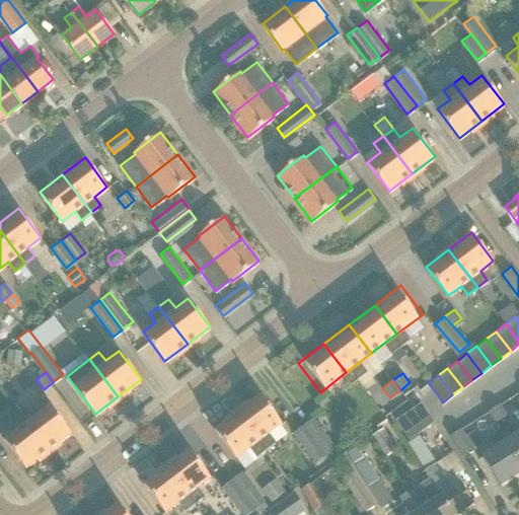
[(260,393),(237,411),(266,448),(275,441),(269,432),(282,422),(260,393)]
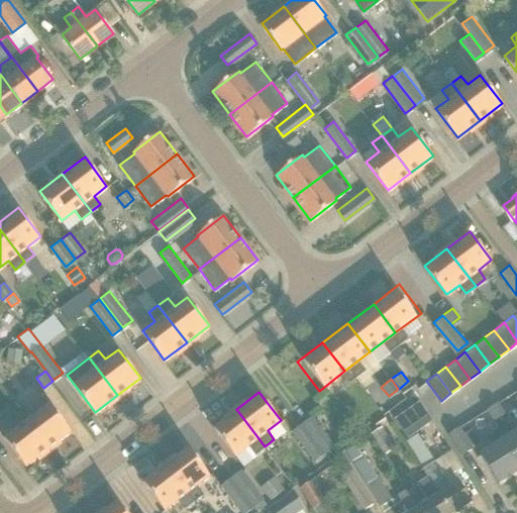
[(418,400),(394,416),(398,422),(406,434),(430,418),(422,406),(418,400)]
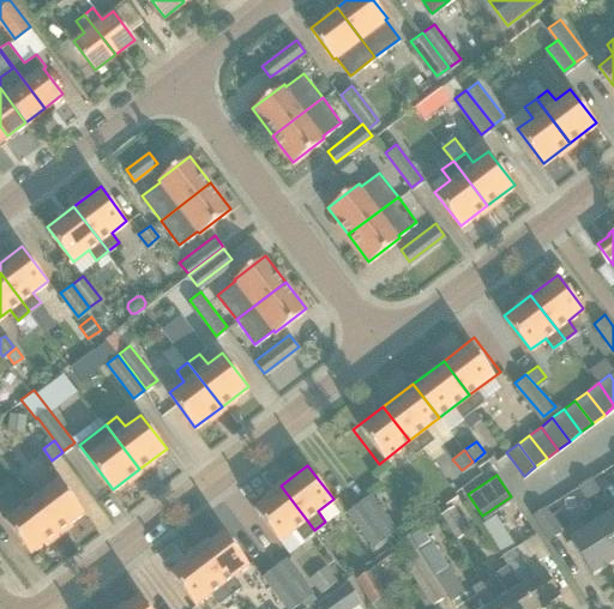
[(578,484),(587,496),(599,488),(590,476),(578,484)]
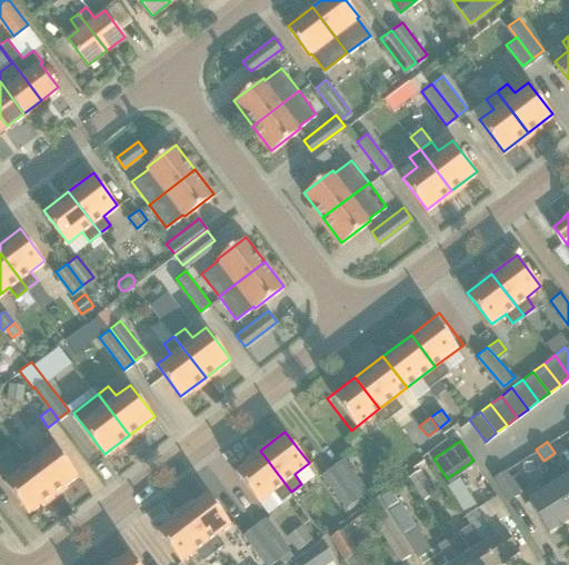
[(32,444),(21,452),(53,493),(78,474),(53,443),(39,453),(32,444)]
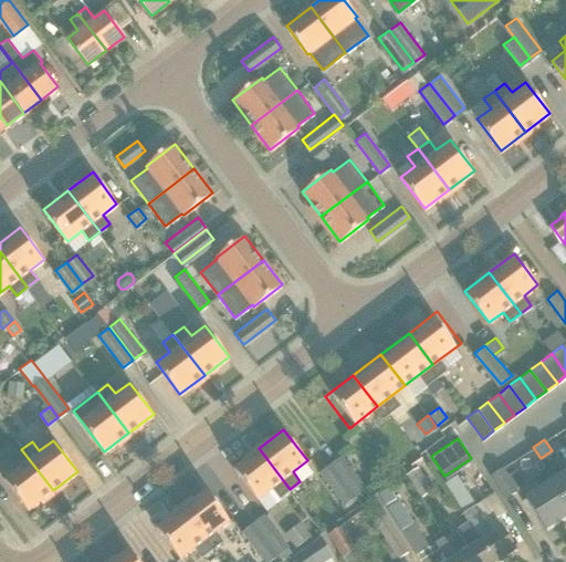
[(279,497),(290,489),(259,448),(233,467),(258,498),(272,487),(279,497)]
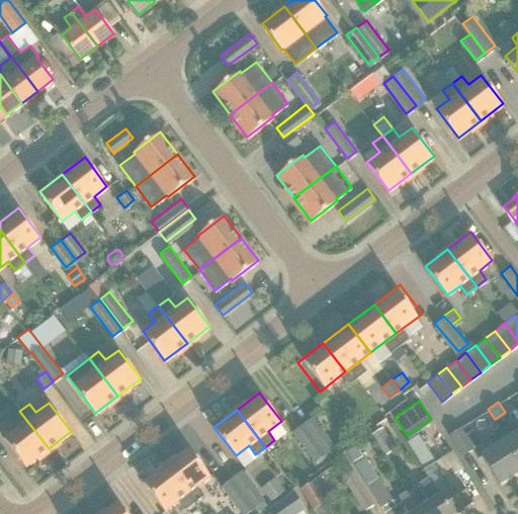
[(49,448),(19,411),(10,418),(16,427),(4,436),(25,465),(49,448)]
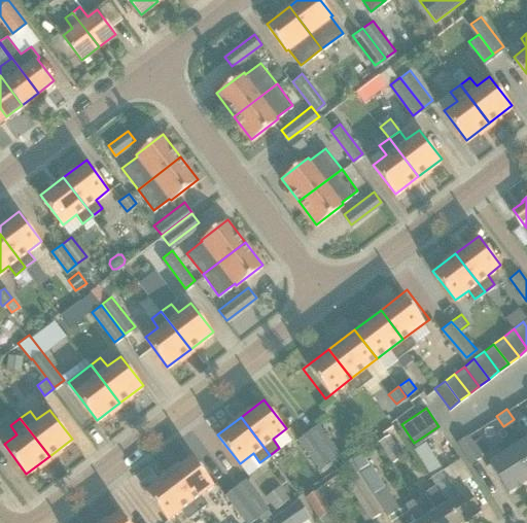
[(340,453),(317,423),(307,431),(330,461),(340,453)]
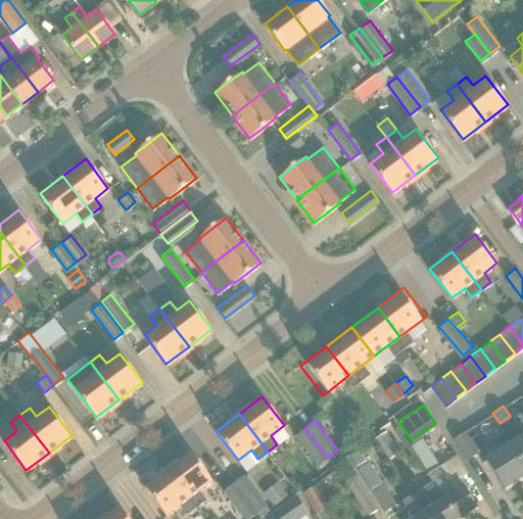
[(515,426),(504,433),(510,443),(522,463),(522,434),(521,436),(515,426)]
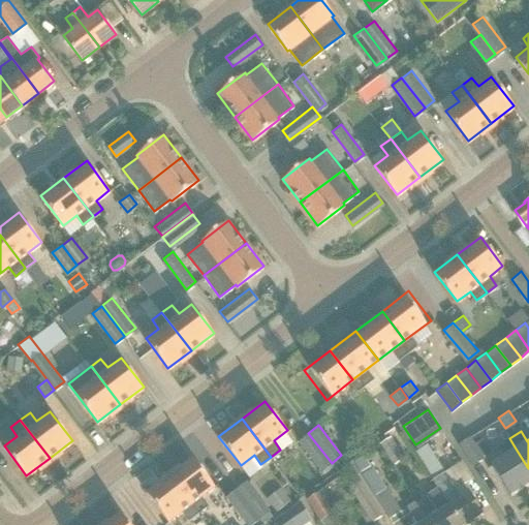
[(331,463),(308,433),(299,440),(321,470),(331,463)]
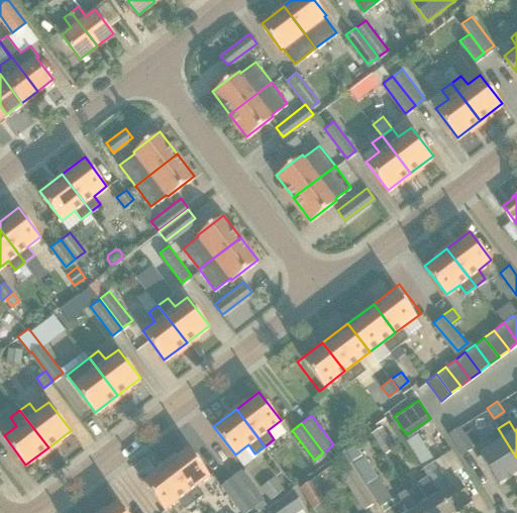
[(386,450),(395,444),(382,424),(373,430),(386,450)]
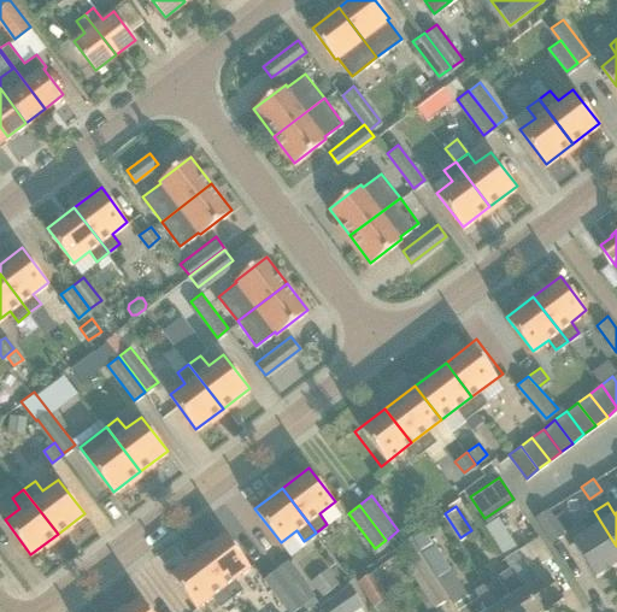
[(535,516),(551,541),(565,533),(548,507),(535,516)]
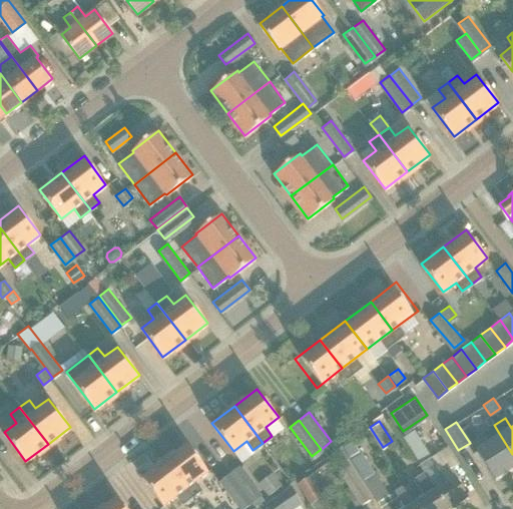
[(469,423),(462,428),(470,440),(477,436),(469,423)]
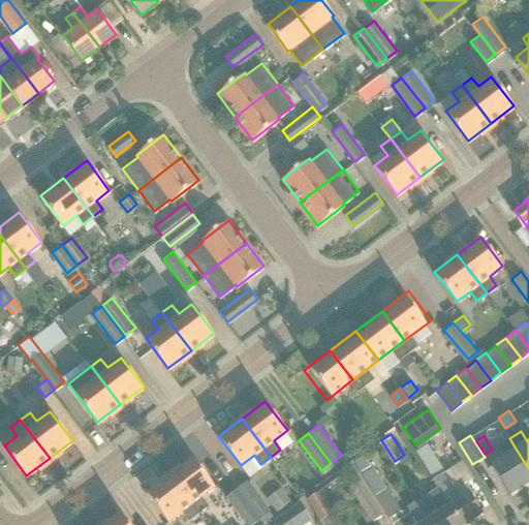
[(528,468),(516,449),(509,438),(500,444),(506,455),(492,464),(511,494),(528,482),(528,468)]
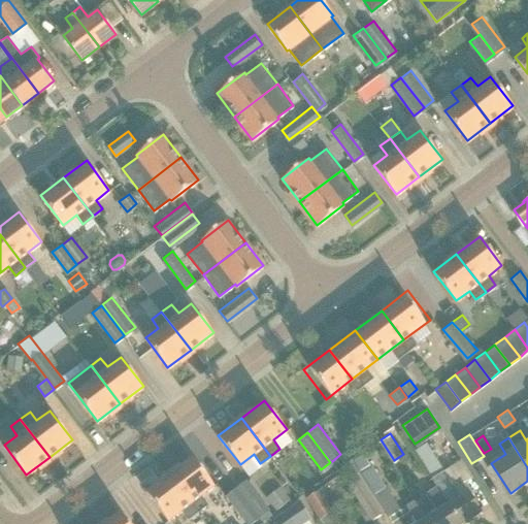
[(192,455),(169,472),(198,511),(207,503),(201,494),(215,485),(192,455)]
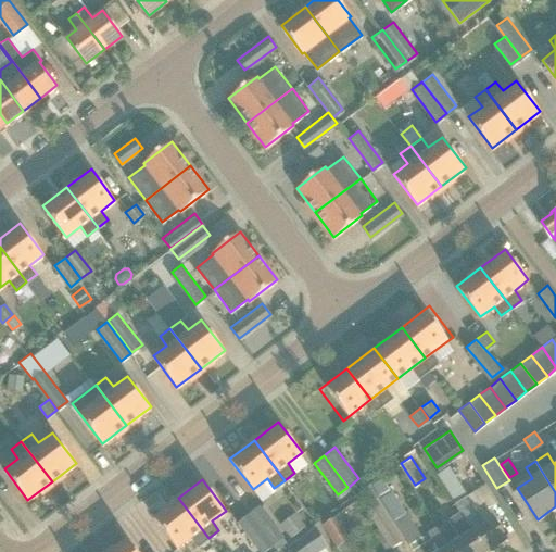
[(421,535),(393,490),(380,498),(401,530),(408,542),(421,535)]
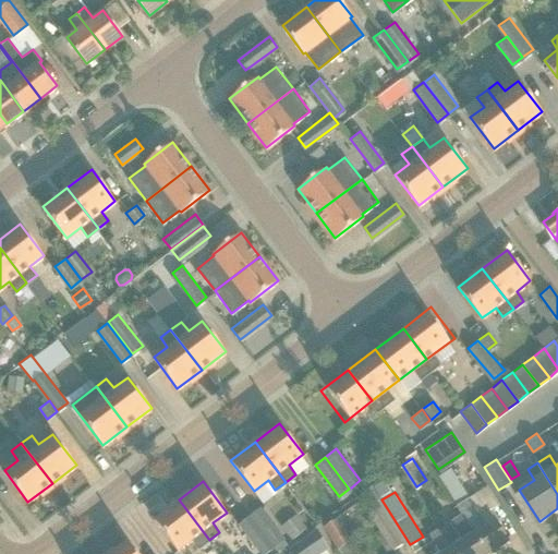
[(487,553),(509,539),(496,517),(494,518),(488,509),(482,514),(470,495),(456,504),(461,513),(487,553)]
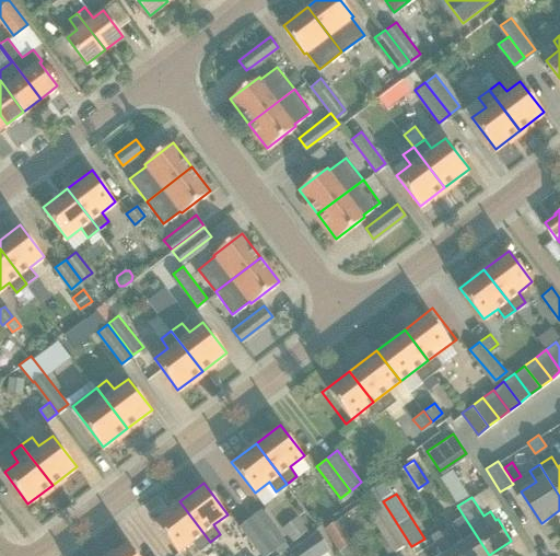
[(199,549),(210,542),(179,501),(154,520),(178,551),(193,541),(199,549)]
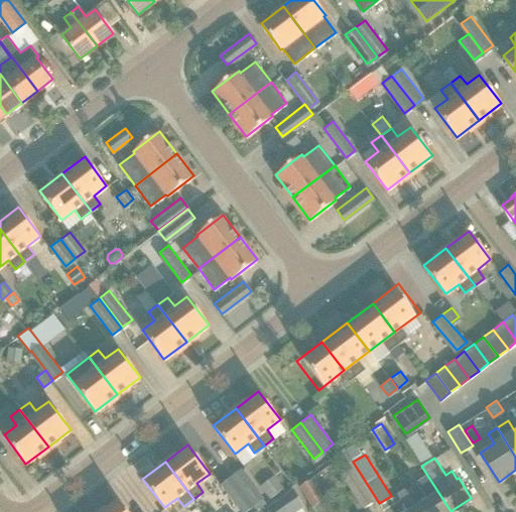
[(341,474),(363,508),(374,501),(352,466),(341,474)]
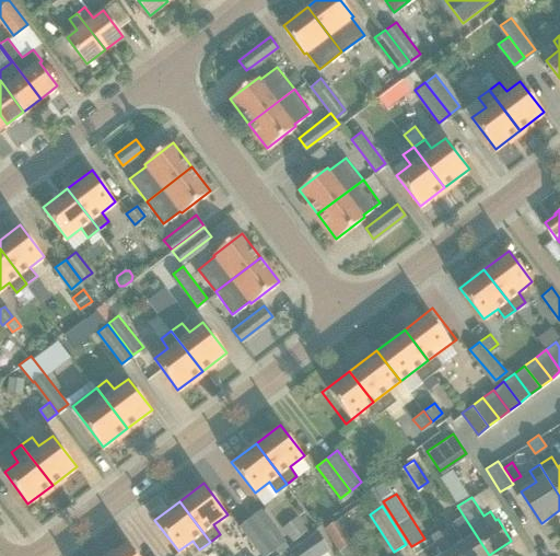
[(283,540),(259,508),(249,517),(273,548),(283,540)]
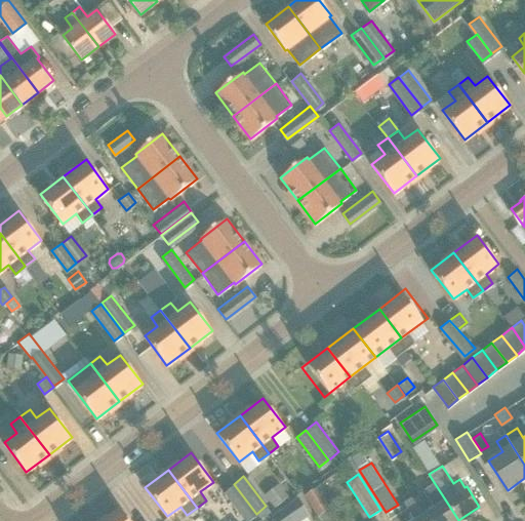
[(430,520),(456,520),(458,520),(434,482),(422,489),(434,507),(426,513),(414,494),(413,494),(430,520)]
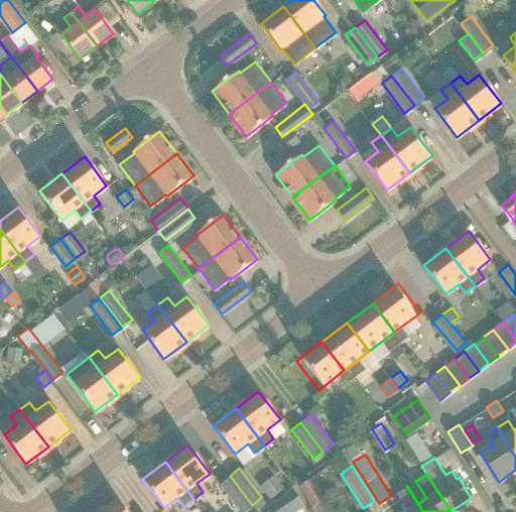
[(242,511),(252,505),(229,476),(220,483),(241,511),(242,511)]
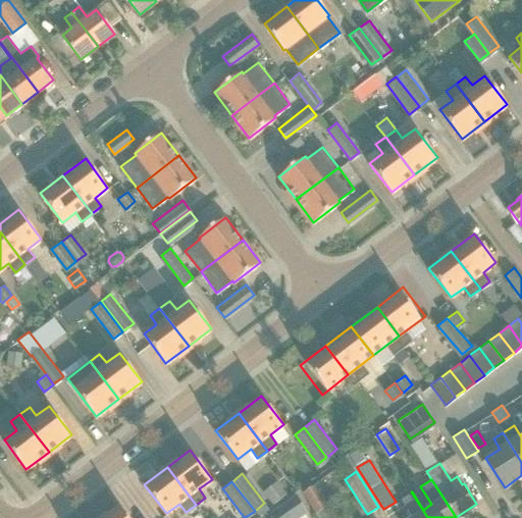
[(316,512),(328,504),(315,484),(303,493),(316,512)]
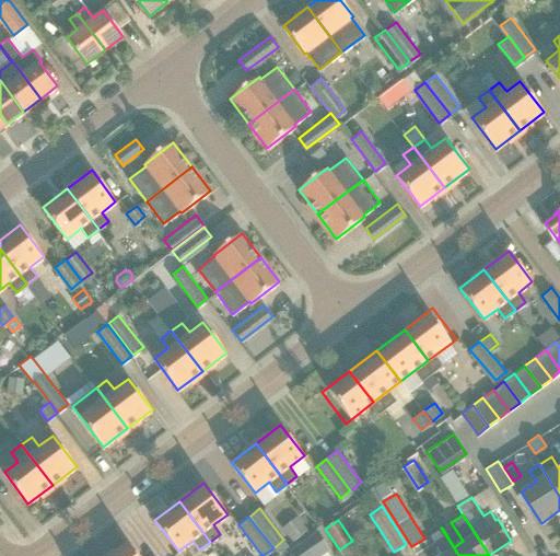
[(458,555),(441,528),(431,534),(443,554),(439,555),(458,555)]
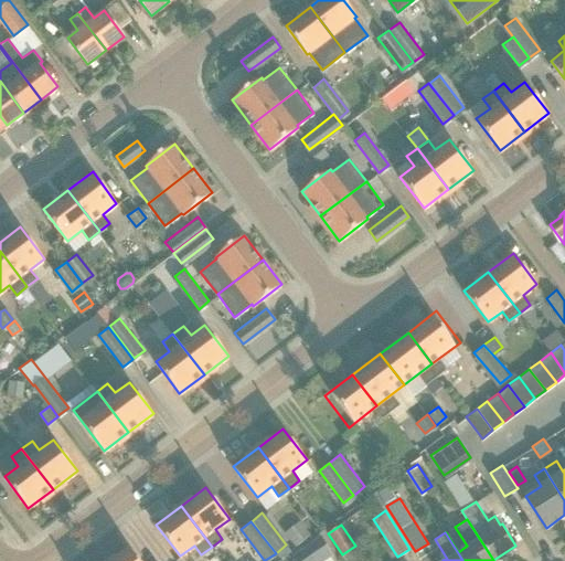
[(321,560),(333,553),(319,533),(304,546),(315,560),(321,560)]
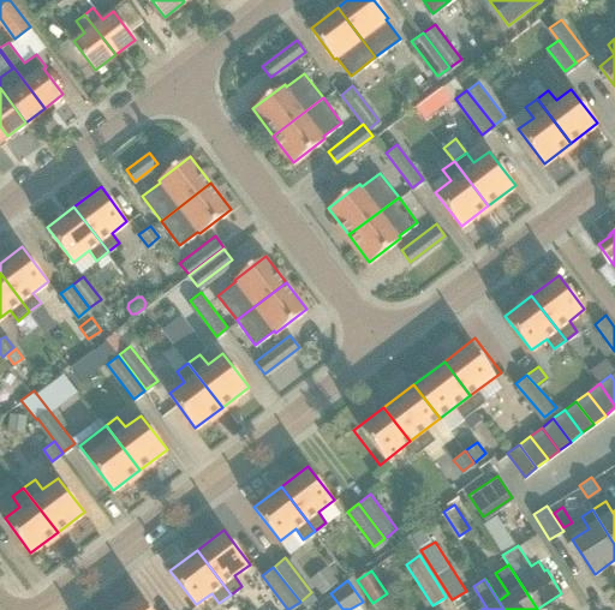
[(151,609),(139,593),(117,609),(151,609)]
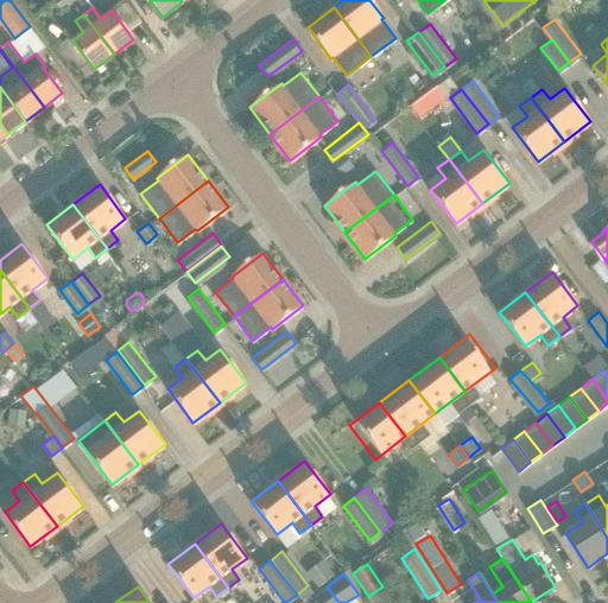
[(339,602),(327,586),(314,595),(318,602),(339,602)]
